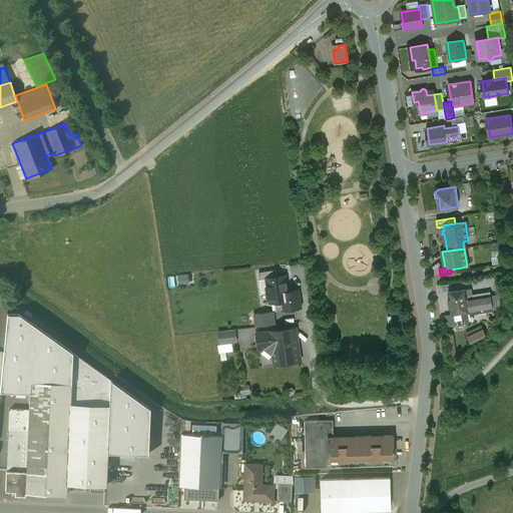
[(266,279),(278,277),(277,270),(259,273),(260,281),(266,280),(266,279)]
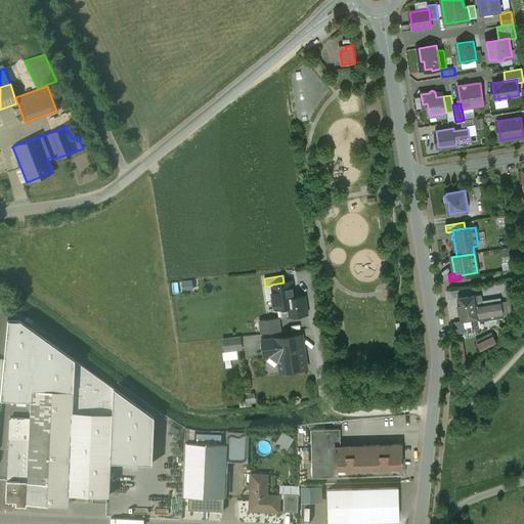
[(289,298),(294,298),(292,281),(284,282),(271,285),(271,286),(275,309),(290,307),(289,298)]
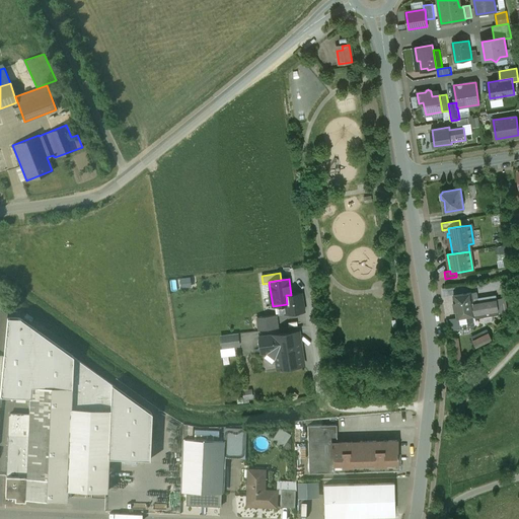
[(291,295),(286,295),(287,304),(288,314),(304,312),(302,293),(291,295)]
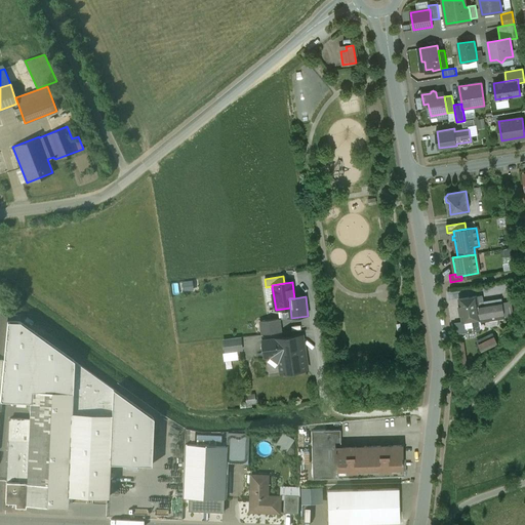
[(477,297),(459,299),(460,307),(459,307),(460,315),(461,315),(462,322),(475,320),(481,319),(478,304),(477,297)]
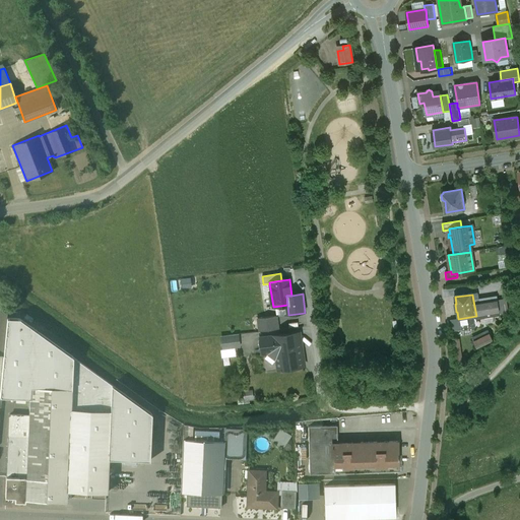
[(498,301),(478,304),(478,301),(473,301),(476,316),(500,312),(498,301)]
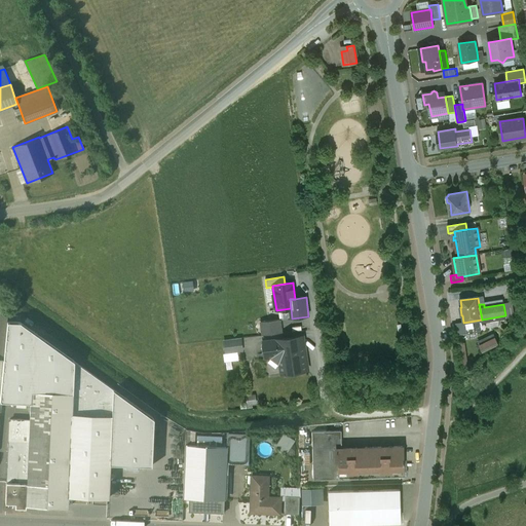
[(279,320),(262,322),(263,335),(282,333),(279,320)]
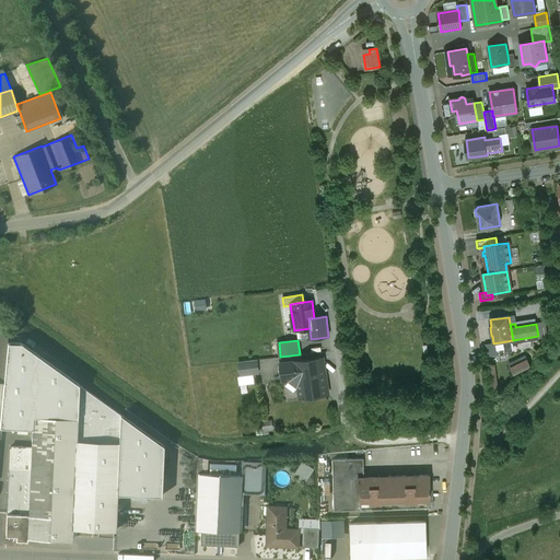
[(506,341),(496,342),(498,356),(509,354),(506,341)]
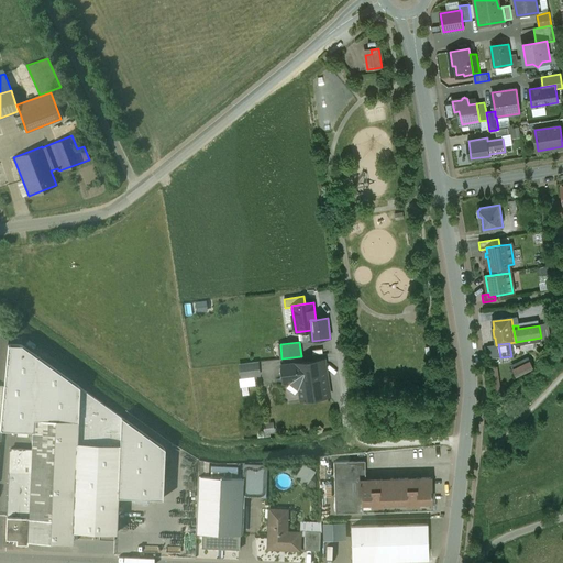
[(79,387),(21,345),(8,344),(3,386),(0,422),(0,429),(32,431),(31,450),(29,517),(29,519),(73,520),(79,387)]
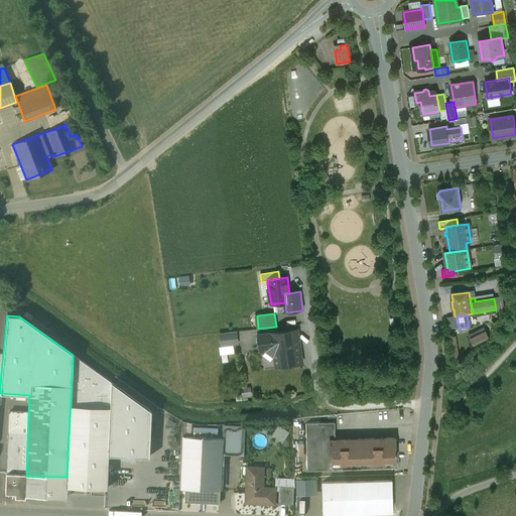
[(488,329),(472,337),(475,345),(492,337),(488,329)]
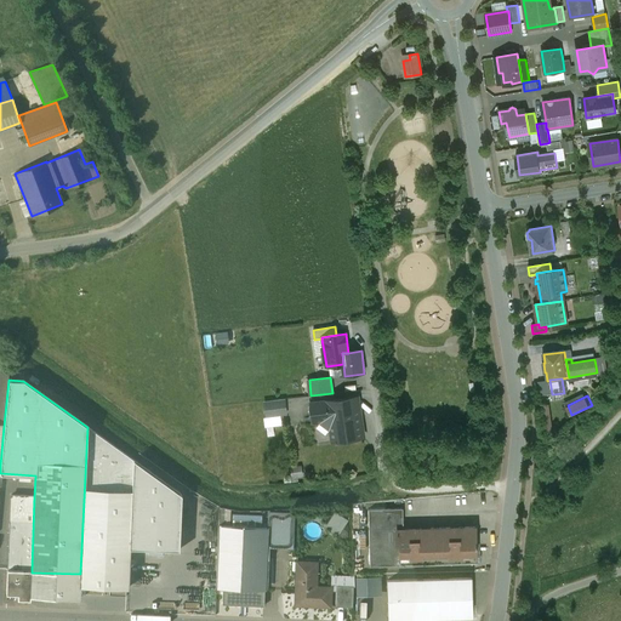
[(283,414),(290,414),(290,398),(266,399),(267,426),(284,425),(283,414)]
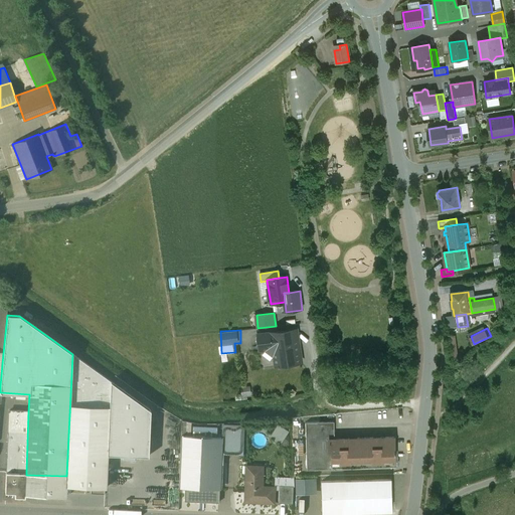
[(295,330),(274,333),(276,350),(277,353),(275,354),(275,356),(277,365),(301,361),(300,350),(298,351),(295,330)]
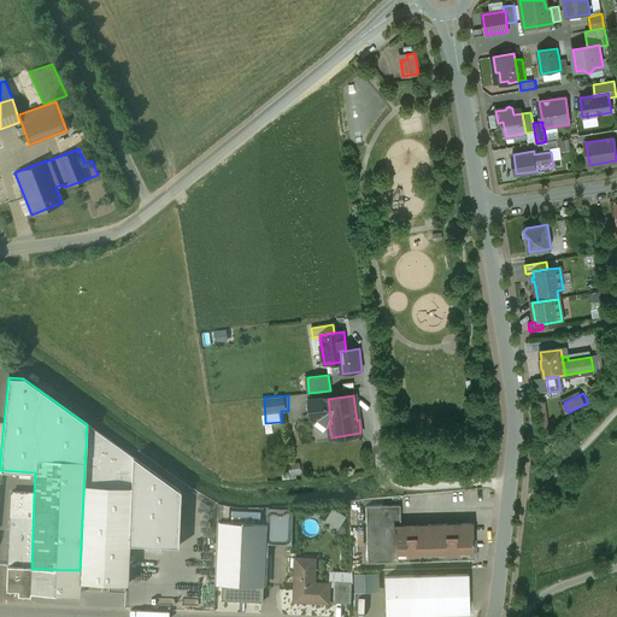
[(328,399),(310,400),(312,418),(318,418),(328,417),(328,419),(330,419),(328,399)]
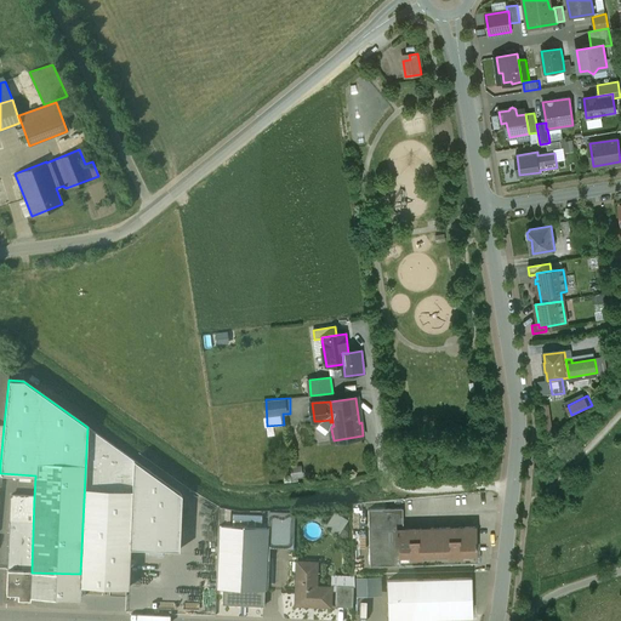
[(330,422),(330,420),(320,421),(320,425),(328,431),(331,429),(331,427),(334,426),(332,422),(330,422)]
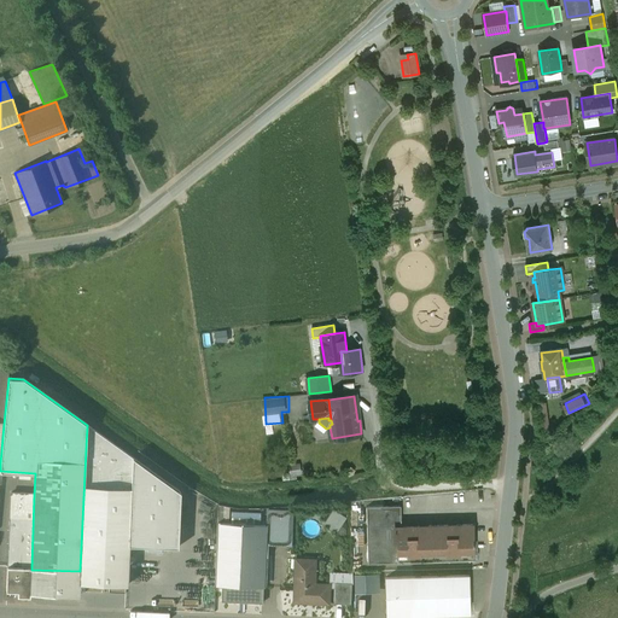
[(133,458),(87,425),(82,524),(129,525),(133,458)]
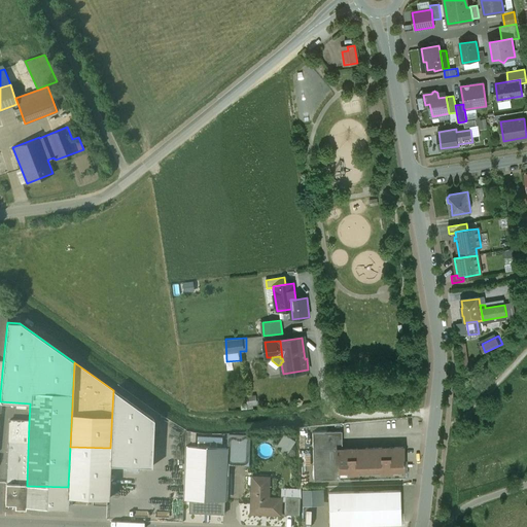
[(153,420),(113,390),(110,448),(110,465),(151,467),(153,420)]
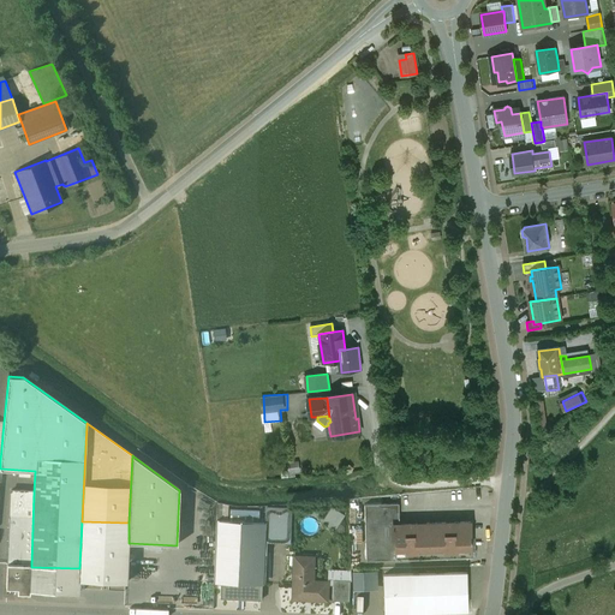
[(34,491),(11,491),(10,517),(10,530),(9,563),(31,565),(34,491)]
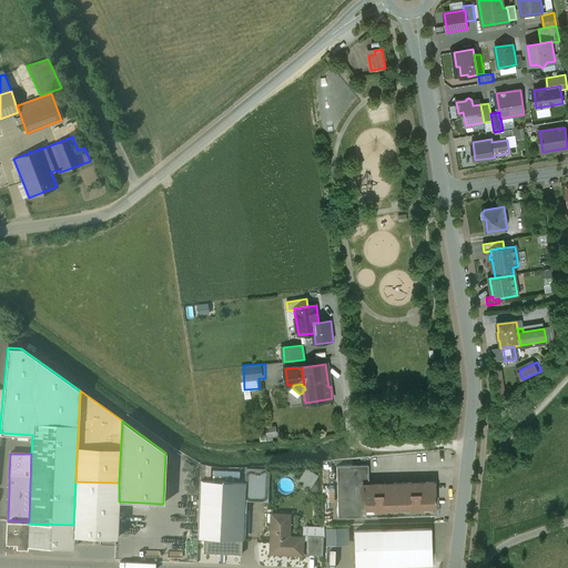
[(369,465),(336,466),(337,518),(437,515),(437,506),(423,507),(423,509),(412,509),(412,507),(386,508),(386,510),(376,510),(376,508),(365,508),(364,484),(369,484),(369,465)]
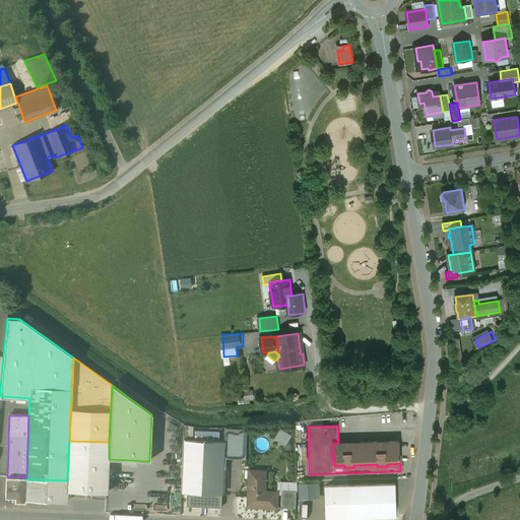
[(223,442),(183,440),(180,492),(221,494),(223,442)]
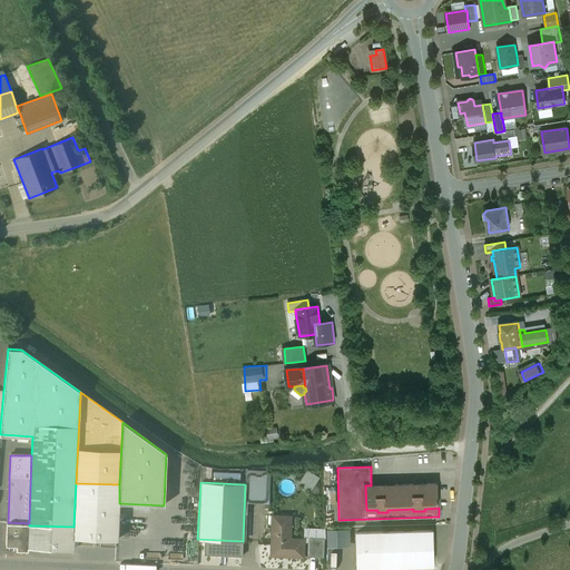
[(119,484),(76,483),(74,527),(74,538),(117,540),(119,503),(119,484)]
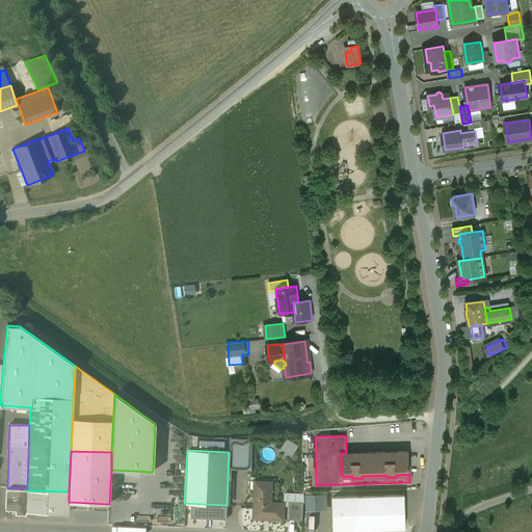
[(346,453),(341,453),(342,476),(352,476),(352,478),(362,478),(362,476),(386,475),(386,477),(396,477),(396,475),(409,474),(408,451),(346,453)]
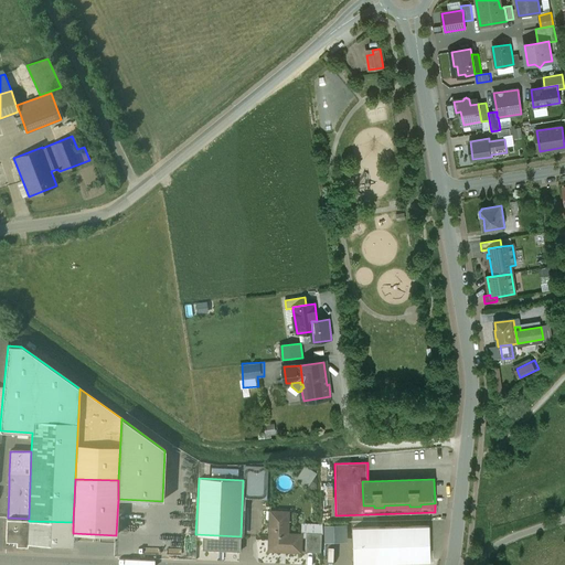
[(8,518),(9,487),(8,487),(6,541),(9,541),(9,546),(14,546),(14,541),(28,542),(29,521),(29,519),(8,518)]
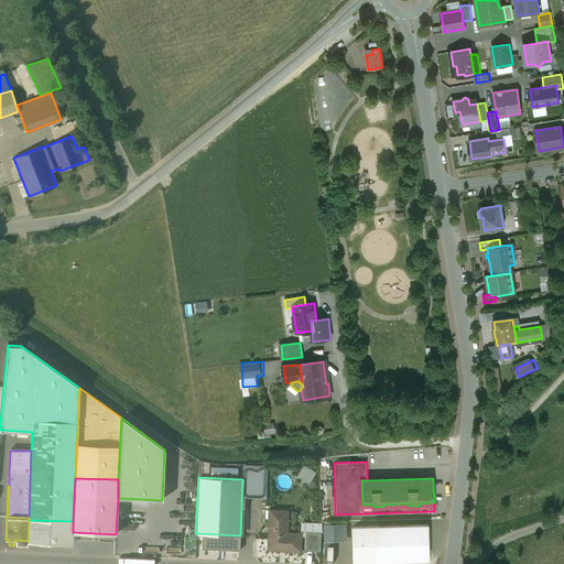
[(288,511),(269,510),(268,550),(300,551),(300,532),(286,532),(288,511)]
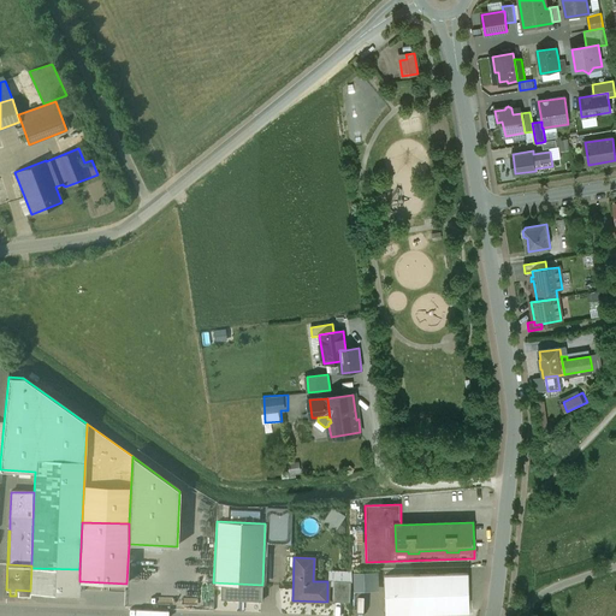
[(31,568),(30,591),(30,592),(80,594),(80,581),(80,569),(31,568)]
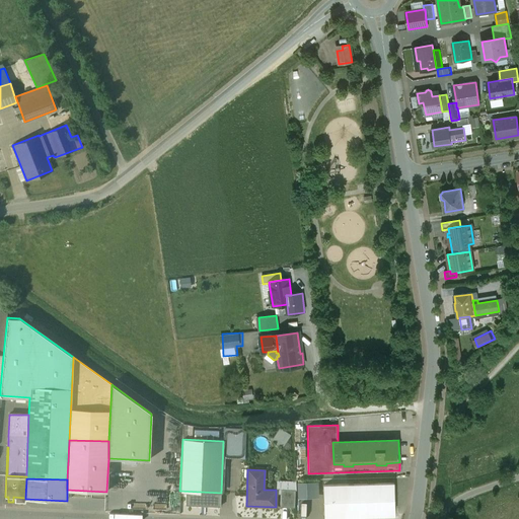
[(299,499),(320,498),(319,480),(298,482),(299,499)]
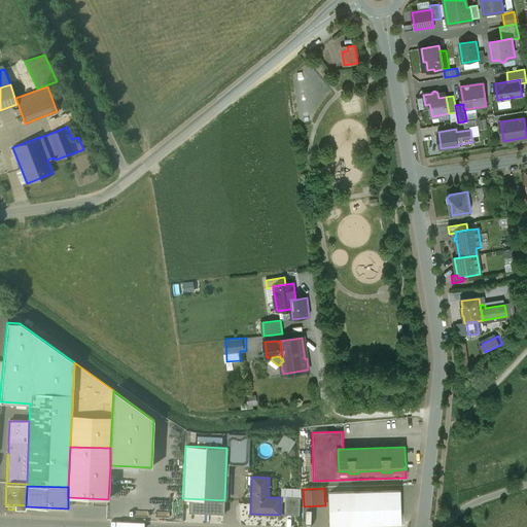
[(400,491),(328,493),(329,524),(401,522),(400,491)]
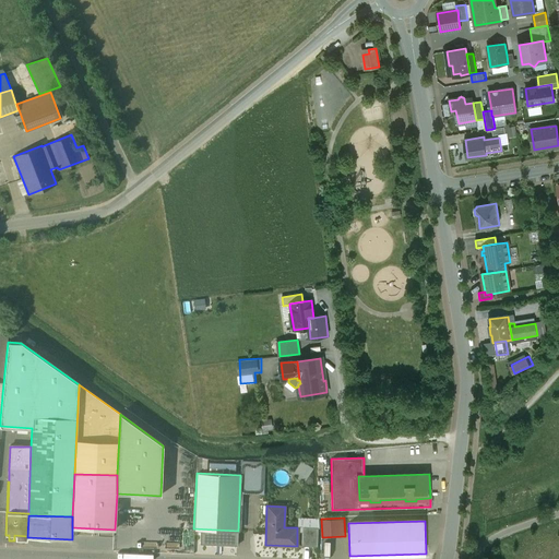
[(318,527),(302,527),(301,546),(317,547),(318,527)]
